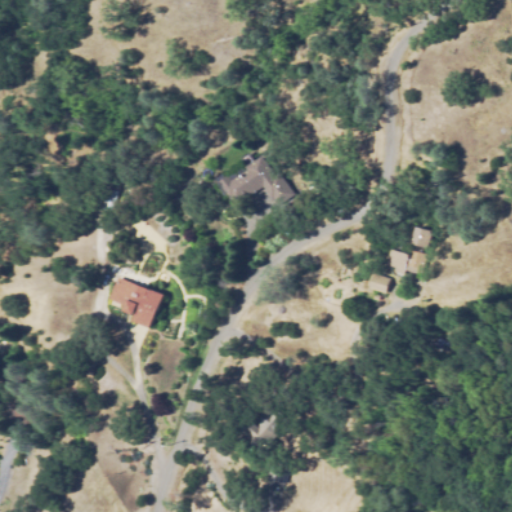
[(276,204),(264,185),(242,199),(243,200),(239,204),(234,203),(220,181),(229,175),(232,179),(248,169),(246,166),(262,155),(277,178),(281,176),(292,193),(276,204)]
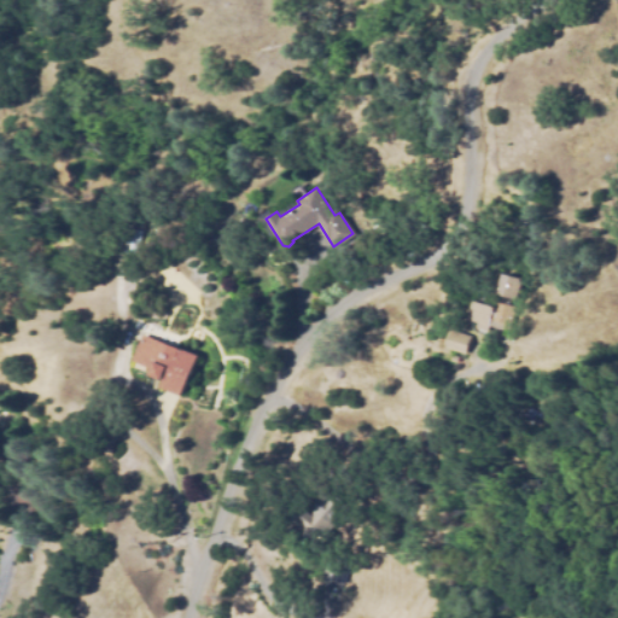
[(143,222),(134,255),(123,251),(132,219),(143,222)]
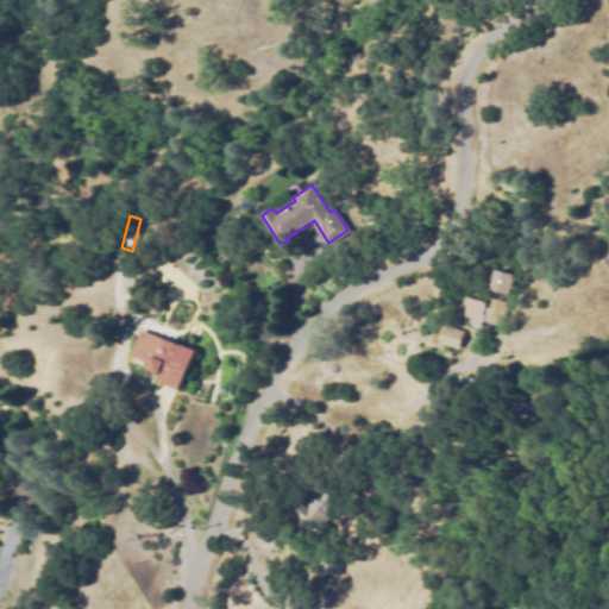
[(501,325),(482,320),(481,326),(470,322),(472,316),(460,313),(465,295),(487,301),(496,269),(514,274),(509,294),(503,293),(502,300),(508,301),(501,325)]
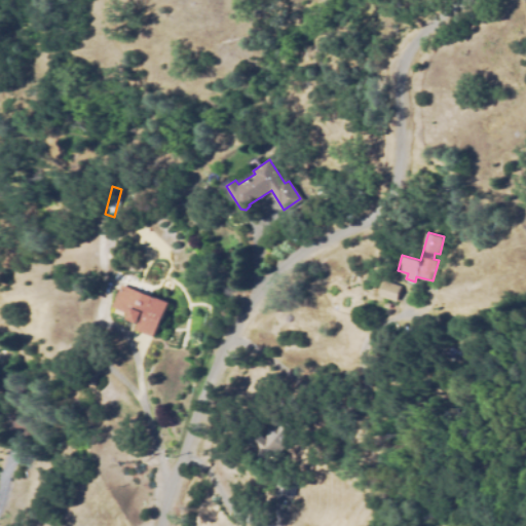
[(395,300),(379,295),(384,279),(400,284),(395,300)]
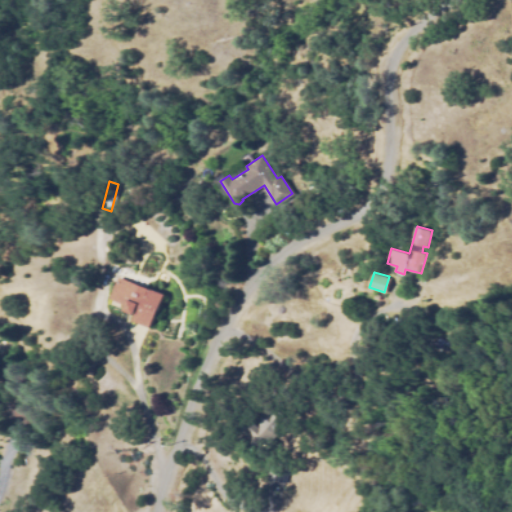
[(163,294),(150,327),(132,320),(136,309),(135,308),(132,314),(122,310),(124,304),(109,298),(118,276),(163,294)]
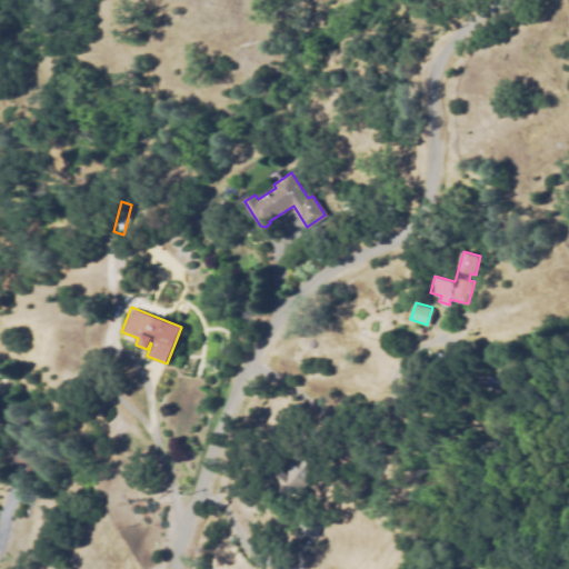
[(287,502),(273,491),(280,483),(269,475),(277,466),(287,475),(291,469),(285,463),(292,453),(300,460),(306,453),(322,467),(301,492),(297,489),(287,502)]
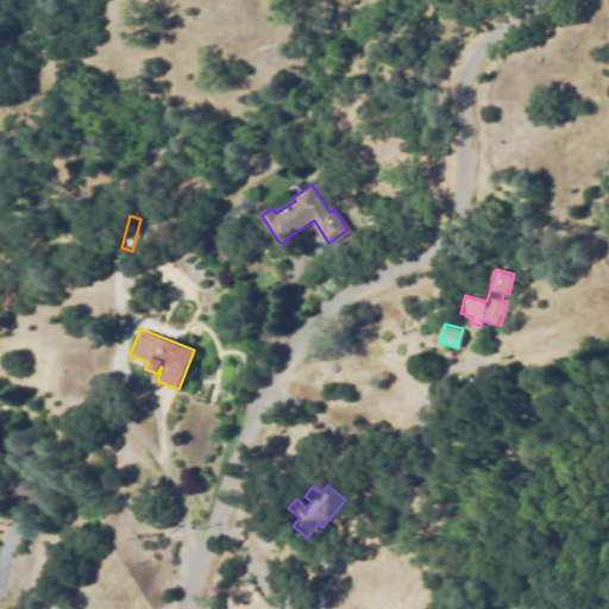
All buildings are outlined.
